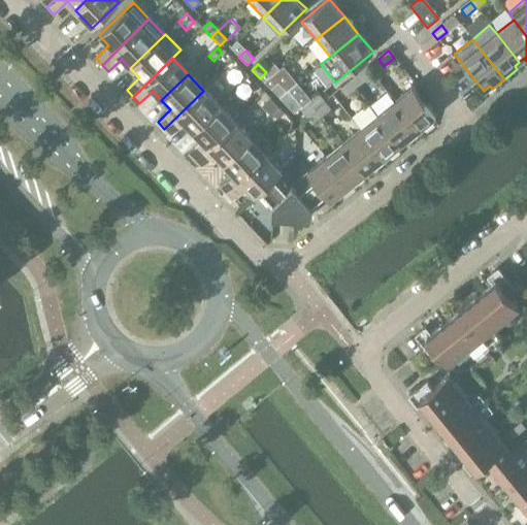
[(271,90),(280,99),(288,92),(288,91),(296,85),(288,74),(278,83),(271,90)]
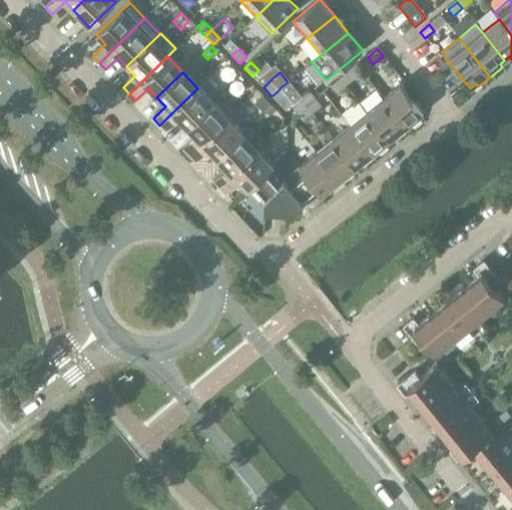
[(349,72),(340,79),(346,86),(355,79),(349,72)]
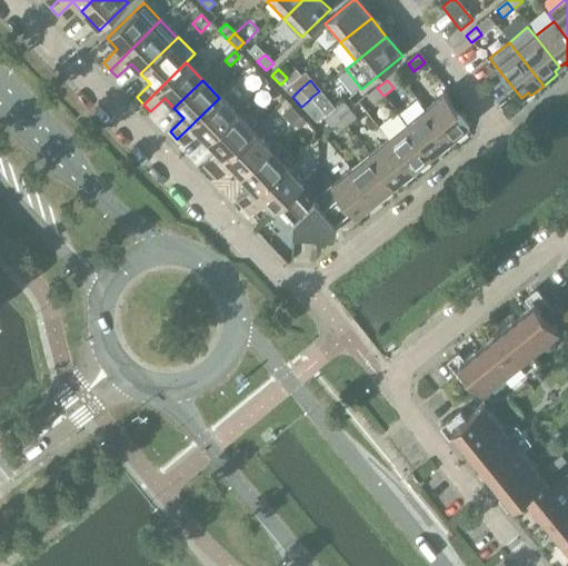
[(374,103),(384,96),(377,88),(367,97),(374,103)]
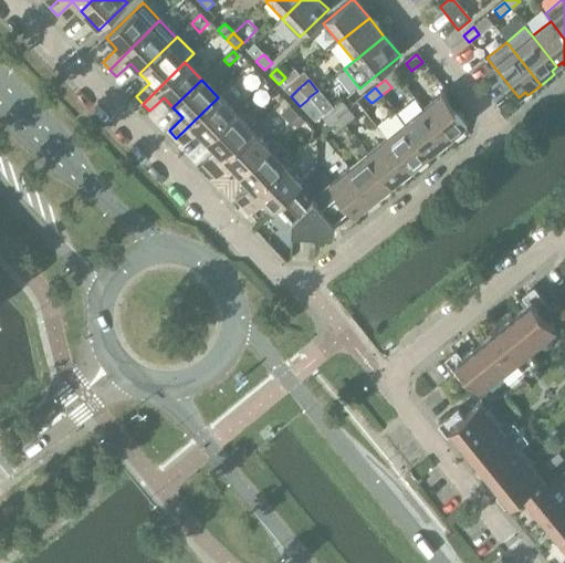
[(424,110),(451,144),(464,133),(461,129),(468,125),(442,94),(424,110)]
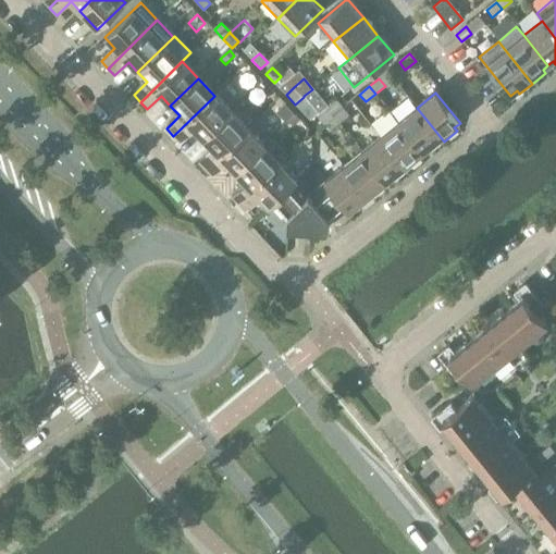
[(214,96),(173,136),(180,143),(194,130),(204,139),(231,112),(214,96)]
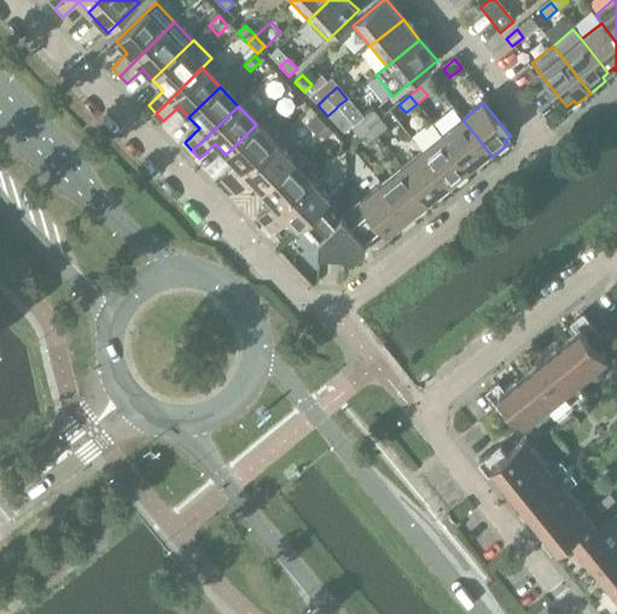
[(353,127),(337,107),(327,116),(344,134),(353,127)]
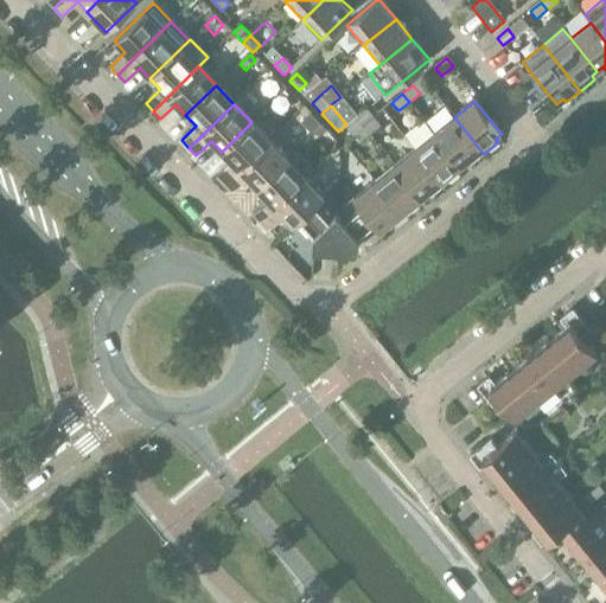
[(356,119),(363,127),(374,119),(367,110),(356,119)]
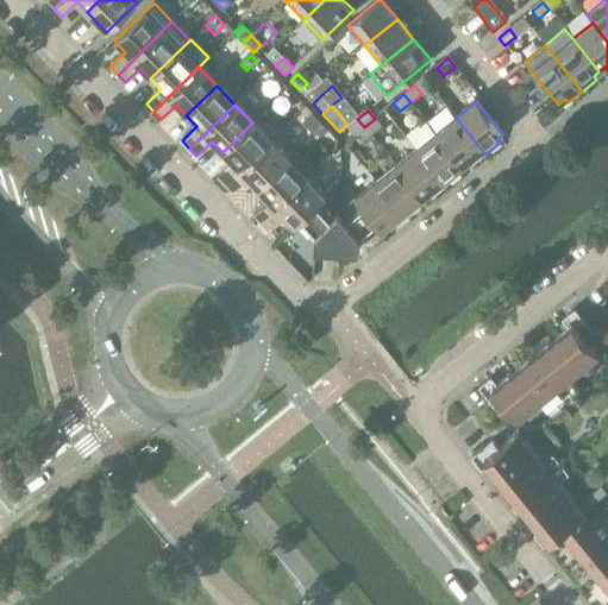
[(321,128),(311,117),(302,125),(313,137),(321,128)]
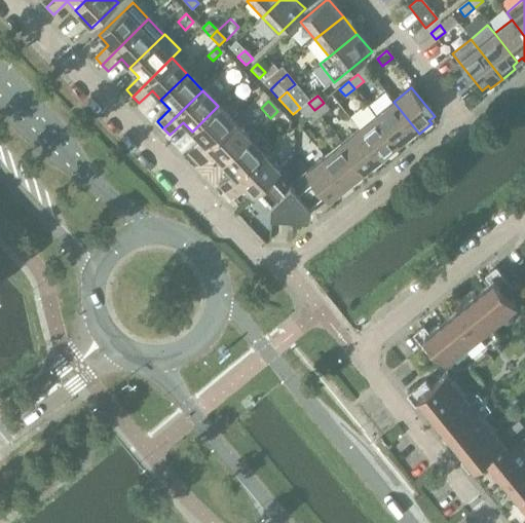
[(376,116),(399,144),(404,140),(407,144),(419,134),(394,102),(376,116)]
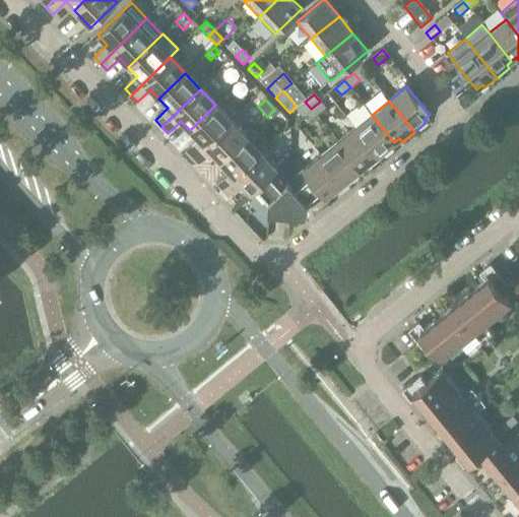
[(296,109),(302,116),(311,109),(305,102),(296,109)]
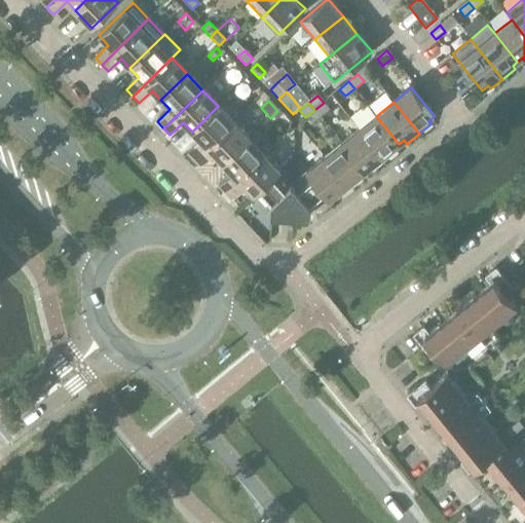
[(324,103),(314,110),(320,117),(329,110),(324,103)]
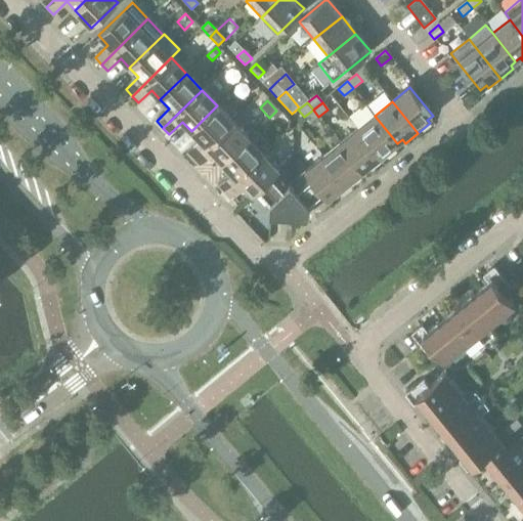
[(217,105),(191,131),(200,140),(187,154),(193,160),(232,122),(217,105)]
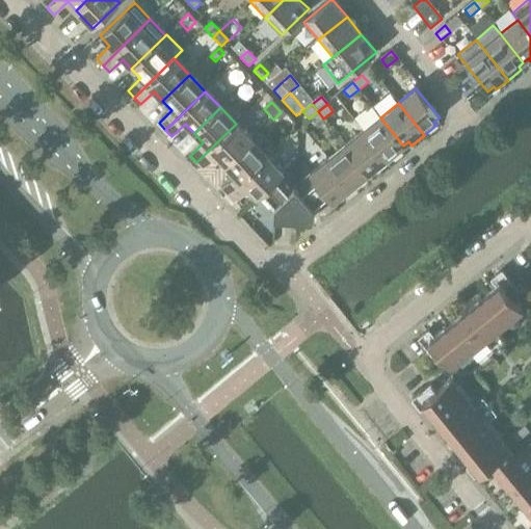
[(318,111),(309,118),(314,126),(323,118),(318,111)]
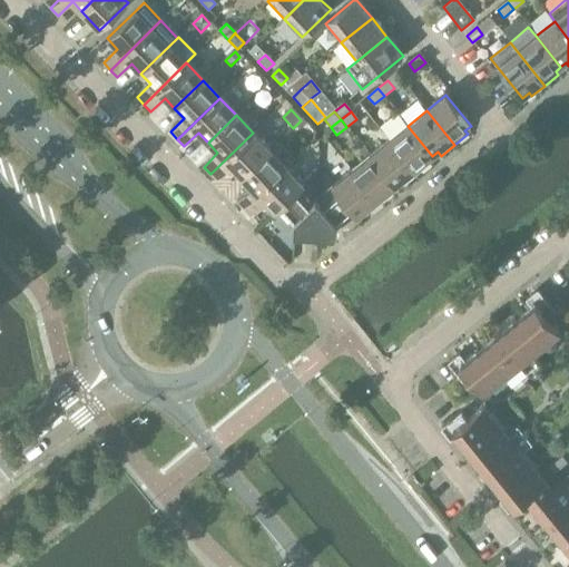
[(389,140),(417,175),(430,164),(427,160),(432,156),(408,126),(389,140)]
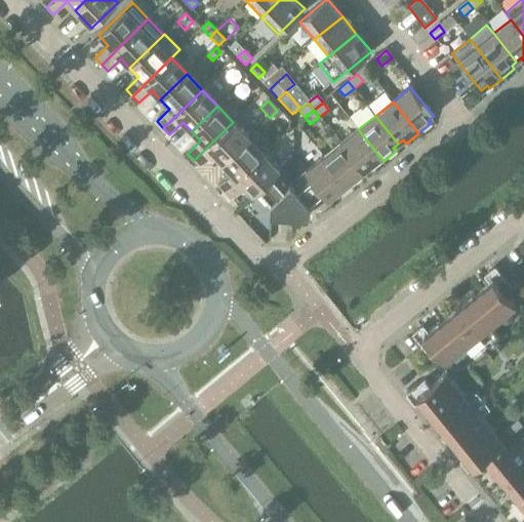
[(233,122),(194,160),(200,166),(213,154),(223,163),(248,137),(233,122)]
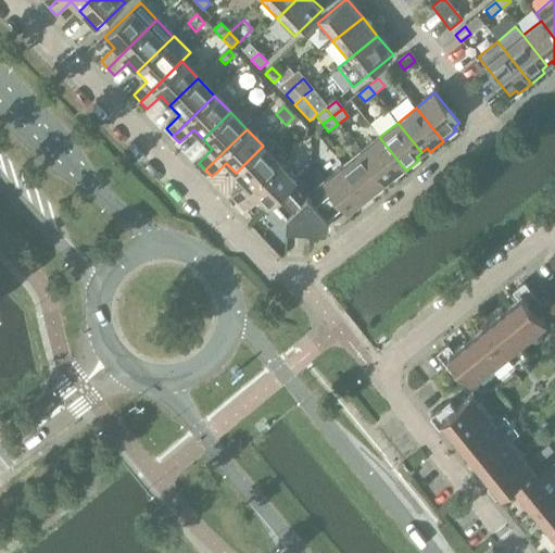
[(361,152),(386,181),(391,178),(393,181),(406,171),(379,137),(361,152)]
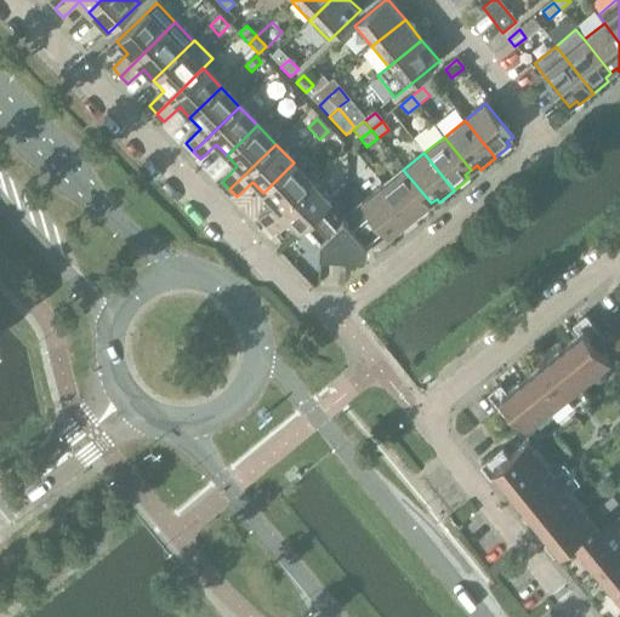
[(300,156),(294,163),(263,193),(273,204),(259,220),(266,227),(312,182),(318,176),(300,156)]
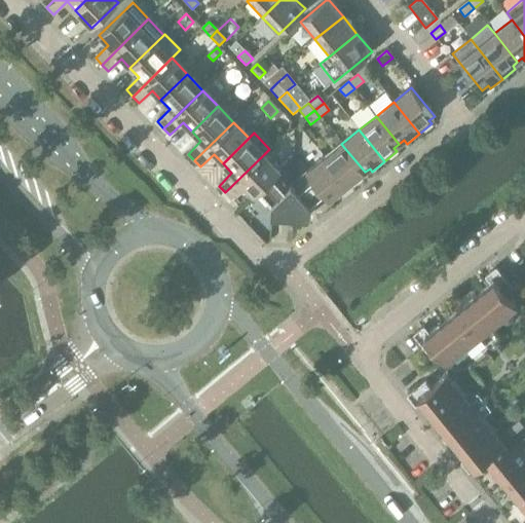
[(324,157),(349,189),(362,180),(360,176),(365,172),(341,144),(324,157)]
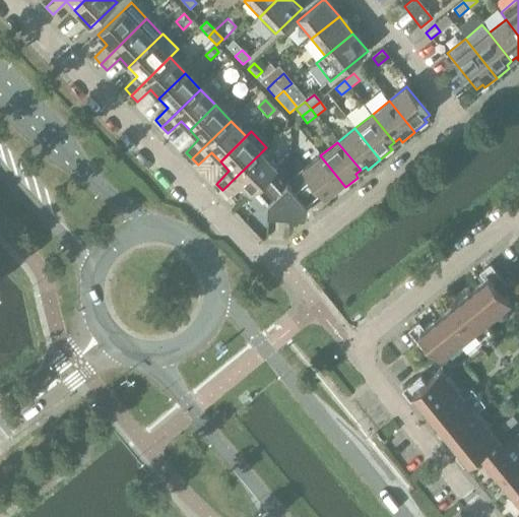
[(261,152),(222,190),(229,196),(242,184),(251,193),(275,167),(261,152)]
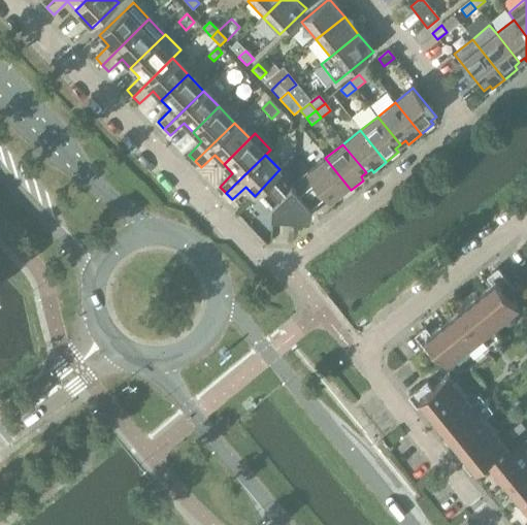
[(308,172),(331,201),(336,197),(338,200),(351,190),(325,158),(308,172)]
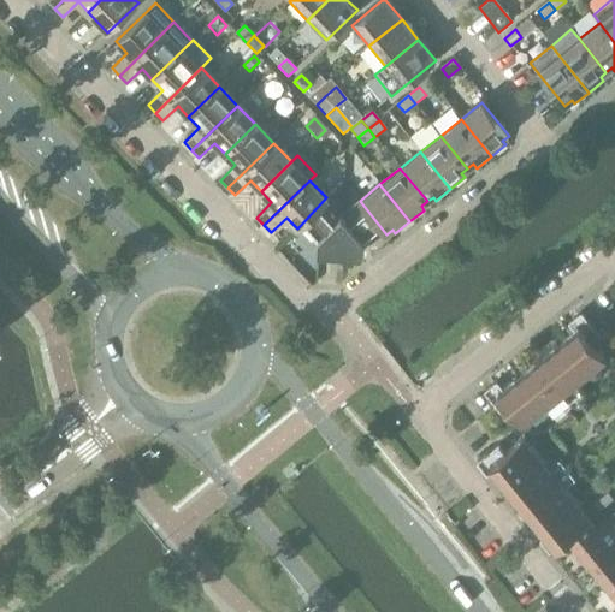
[(326,197),(297,229),(297,230),(306,221),(318,236),(318,250),(341,253),(343,214),(326,197)]
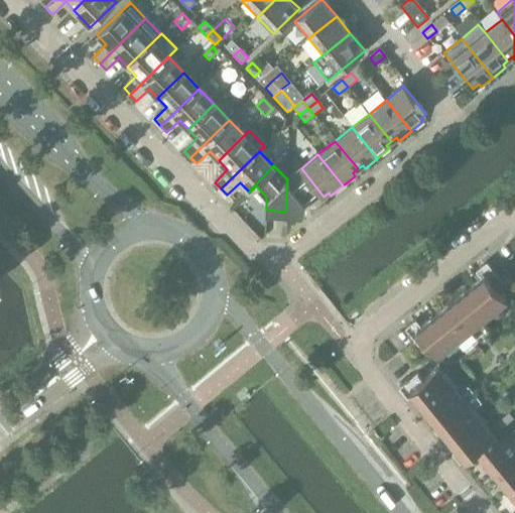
[(287,179),(285,212),(304,213),(305,201),(317,189),(323,197),(324,197),(301,168),(287,179)]
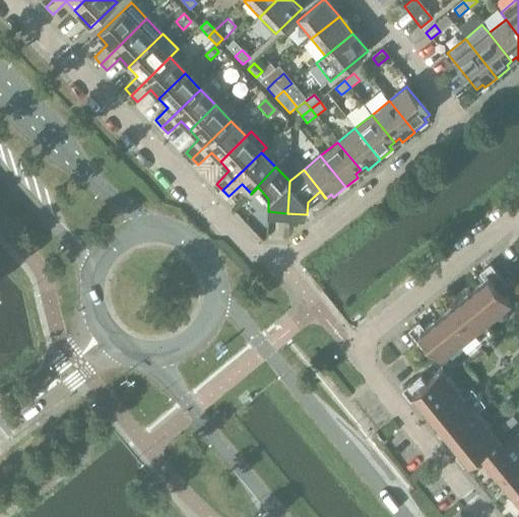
[(454,304),(483,340),(492,334),(484,325),(511,304),(499,288),(505,283),(490,265),(479,273),(484,279),(454,304)]
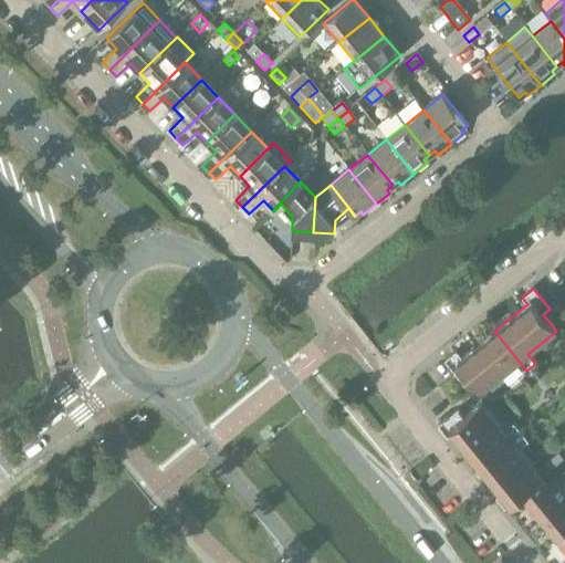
[(518,378),(526,371),(494,331),(461,358),(456,352),(445,361),(461,381),(468,375),(481,392),(510,368),(518,378)]
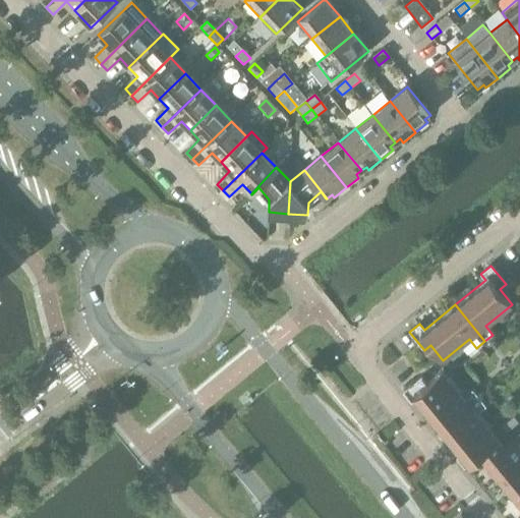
[(417,397),(443,427),(479,398),(472,390),(463,397),(442,370),(426,383),(421,377),(403,392),(411,402),(417,397)]
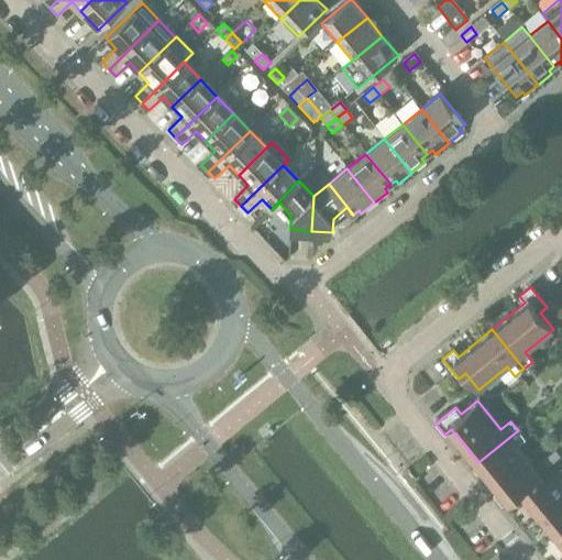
[(502,505),(518,492),(525,500),(544,483),(515,447),(525,439),(518,430),(478,462),(500,490),(494,494),(502,505)]
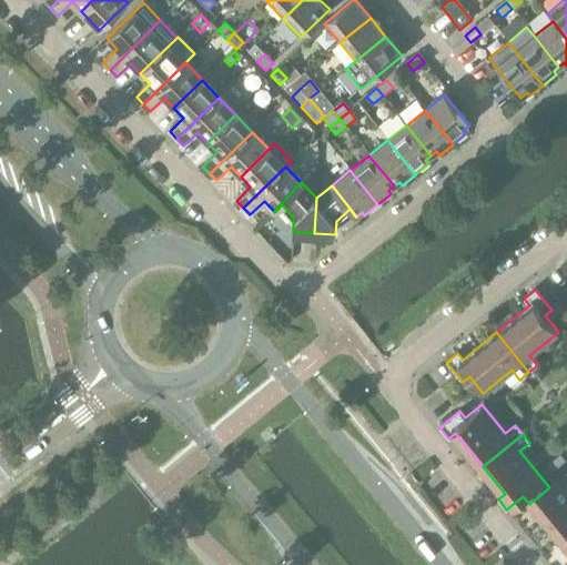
[(547,465),(553,472),(565,462),(560,455),(547,465)]
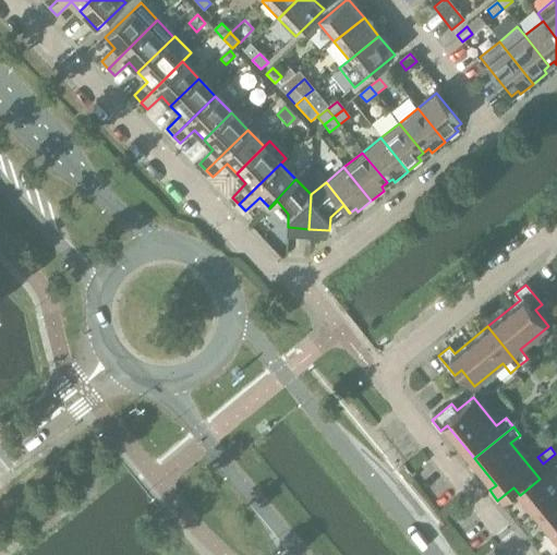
[(556,480),(549,471),(540,479),(520,495),(535,515),(556,496),(556,480)]
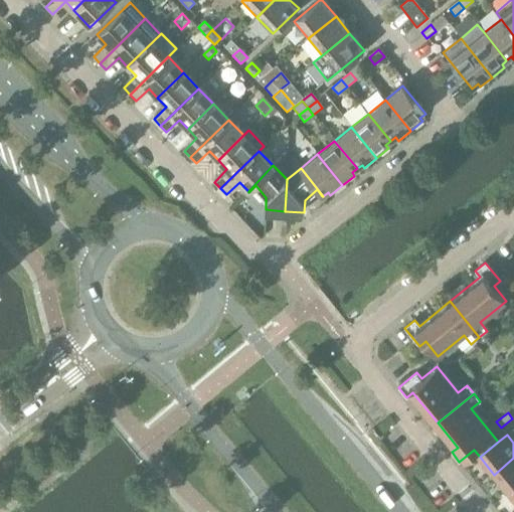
[(513,458),(494,475),(508,492),(513,486),(513,458)]
